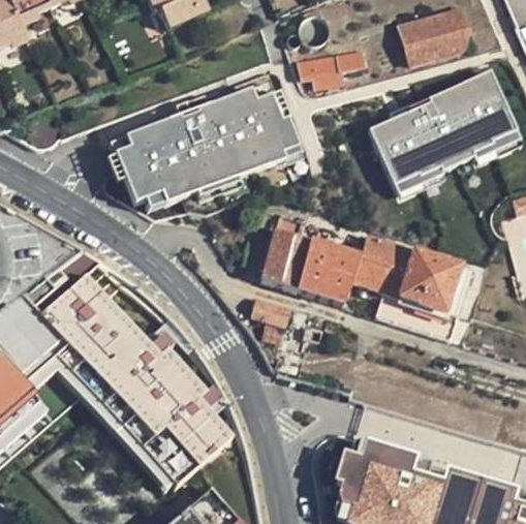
[(31,39),(25,25),(13,0),(5,0),(0,2),(0,47),(11,42),(13,47),(31,39)]
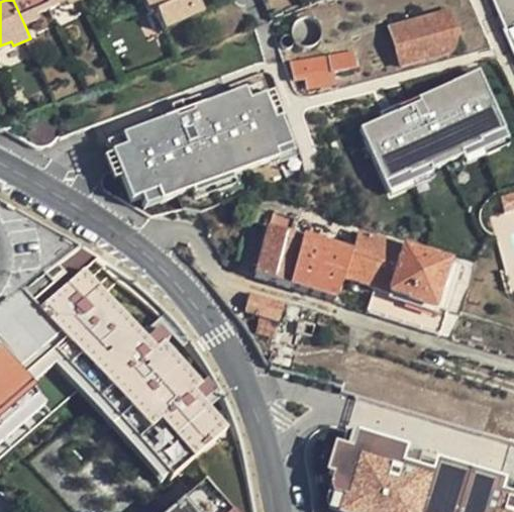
[(39,11),(53,5),(49,0),(13,0),(24,24),(41,17),(39,11)]
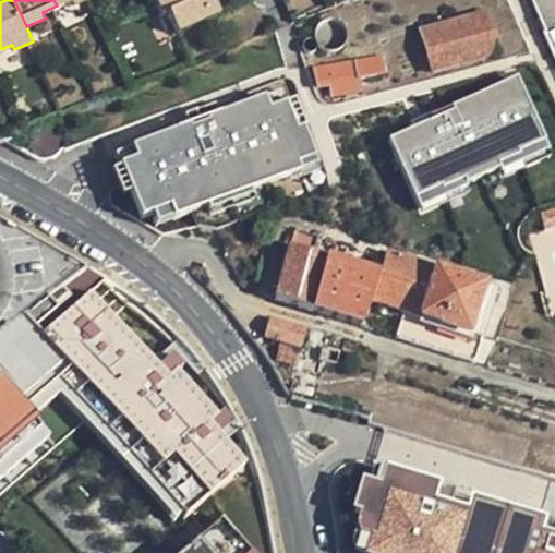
[(153,0),(160,20),(168,16),(175,34),(217,16),(209,0),(153,0)]
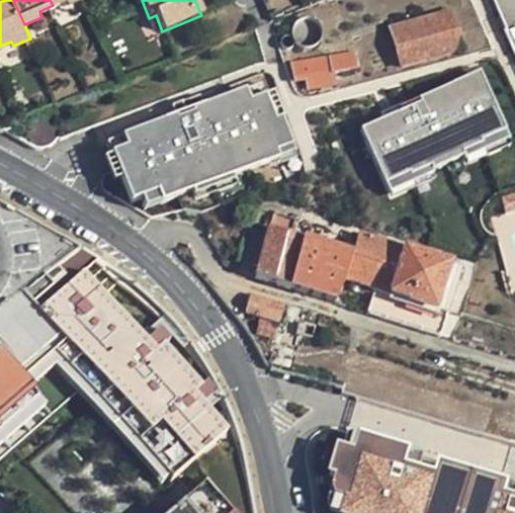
[(463,48),(451,7),(393,25),(404,65),(463,48)]
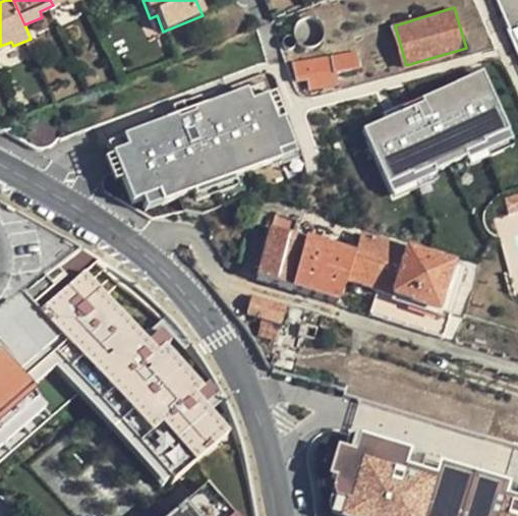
[(337,69),(360,64),(359,48),(296,60),(297,76),(310,74),(312,87),(338,81),(337,69)]
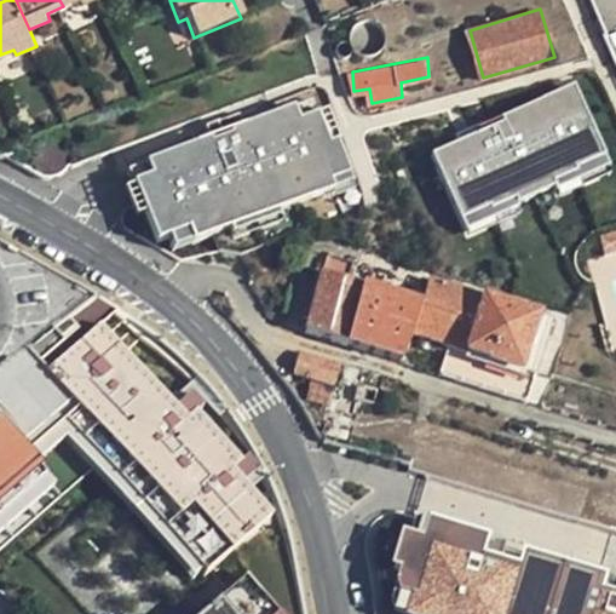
[(602,148),(571,81),(500,114),(502,119),(432,151),(461,217),(516,191),(518,196),(556,179),(553,174),(579,162),(576,159),(602,148)]
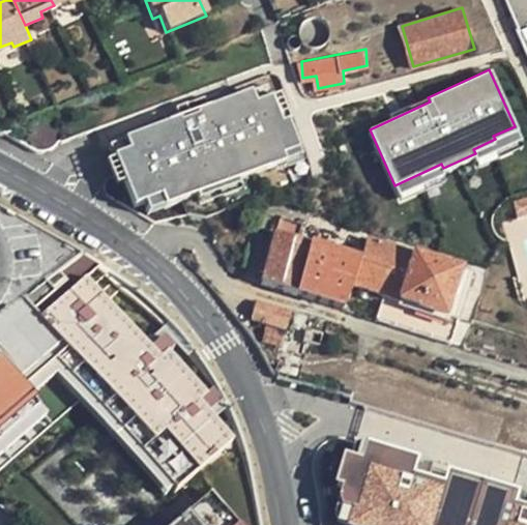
[(289,151),(300,147),(289,118),(283,120),(272,94),(256,100),(251,89),(207,107),(187,114),(183,103),(160,112),(165,122),(105,146),(129,209),(141,205),(157,199),(162,210),(201,195),(243,178),(292,159),(289,151)]
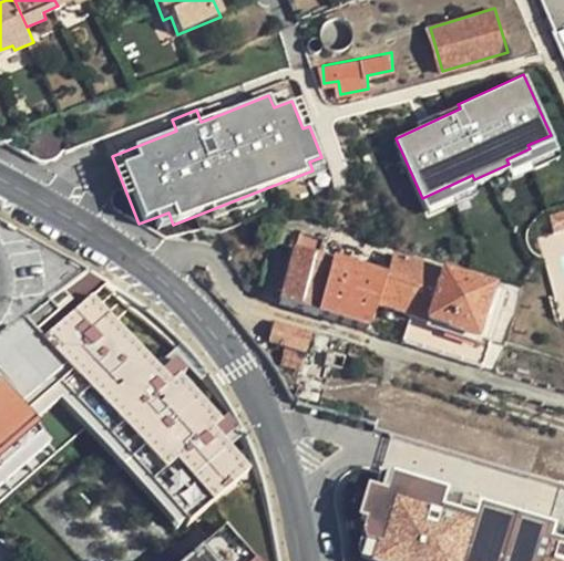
[(560,154),(551,135),(527,145),(530,148),(506,159),(509,164),(514,175),(560,154)]
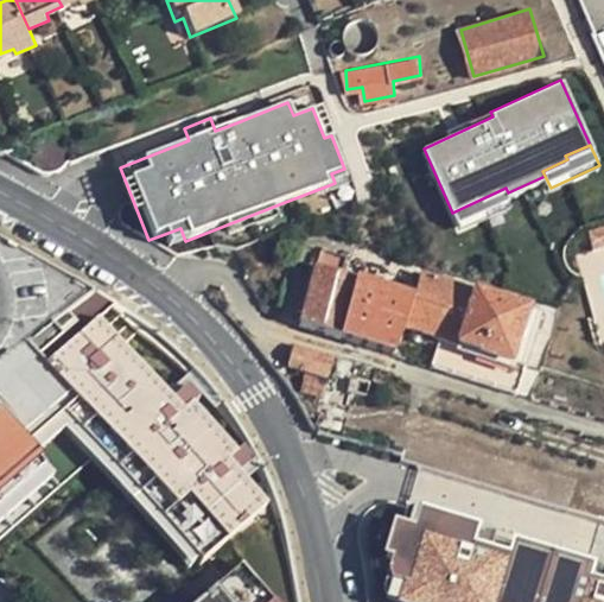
[(508,192),(506,188),(452,213),(461,229),(514,204),(508,192)]
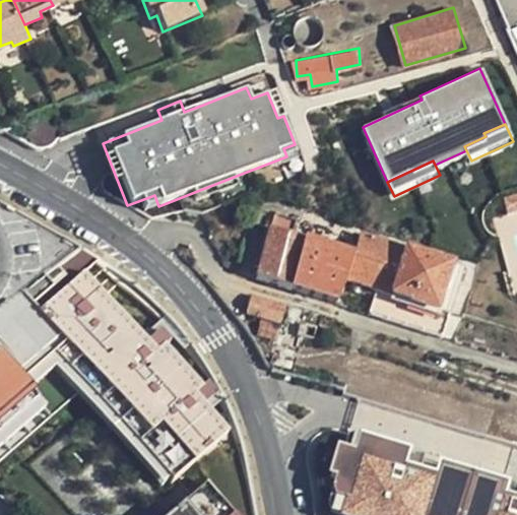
[(243,186),(239,175),(197,191),(201,202),(243,186)]
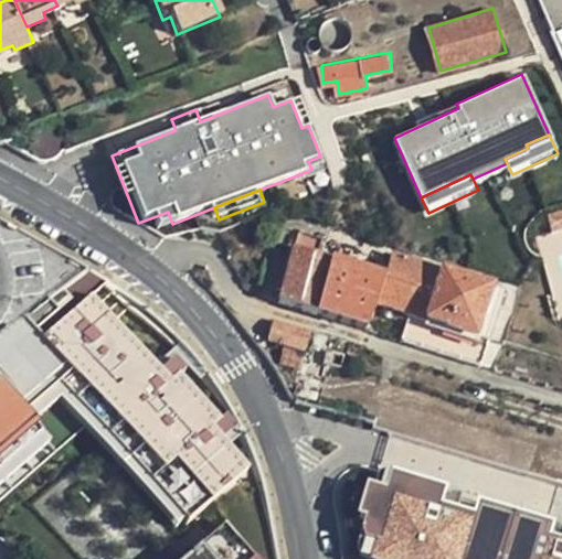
[(317,312),(333,256),(298,245),(281,300),(317,312)]
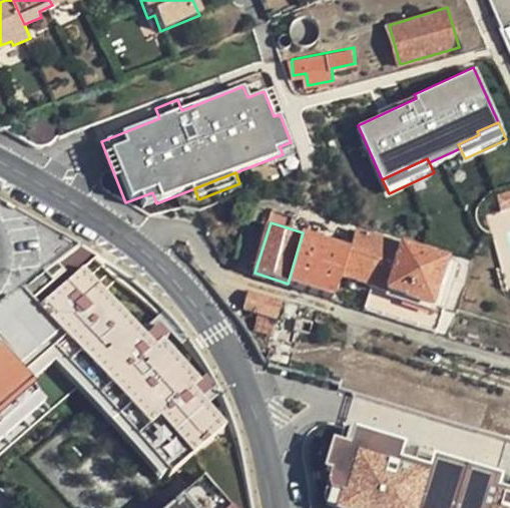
[(305,225),(303,232),(288,284),(334,298),(342,274),(350,247),(325,239),(327,233),(305,225)]
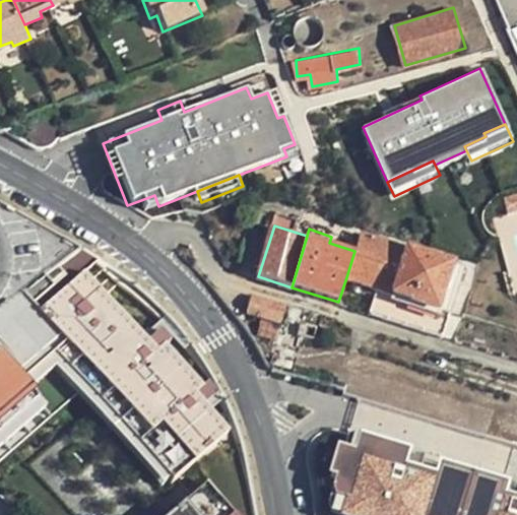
[(361,233),(354,251),(346,277),(378,287),(393,243),(361,233)]
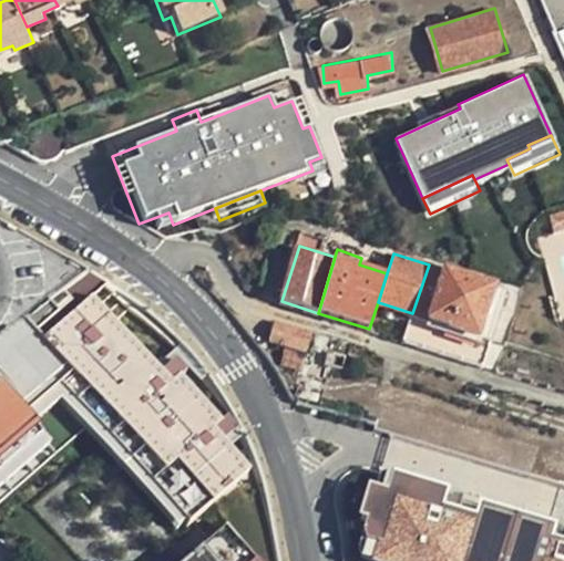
[(429,265),(412,313),(403,340),(484,364),(508,291),(429,265)]
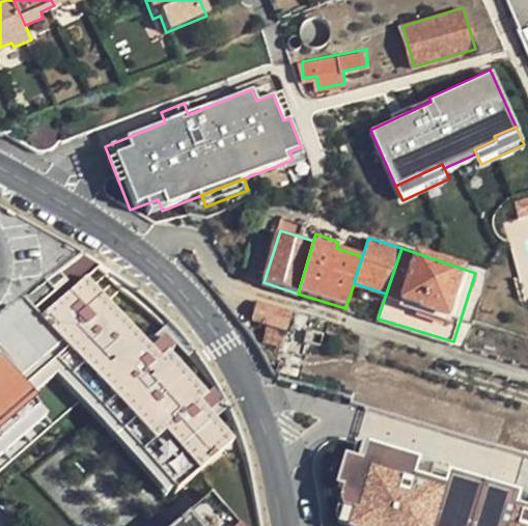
[(84,277),(29,321),(167,492),(170,495),(227,445),(205,419),(198,424),(185,409),(200,394),(163,352),(147,366),(111,327),(120,319),(84,277)]
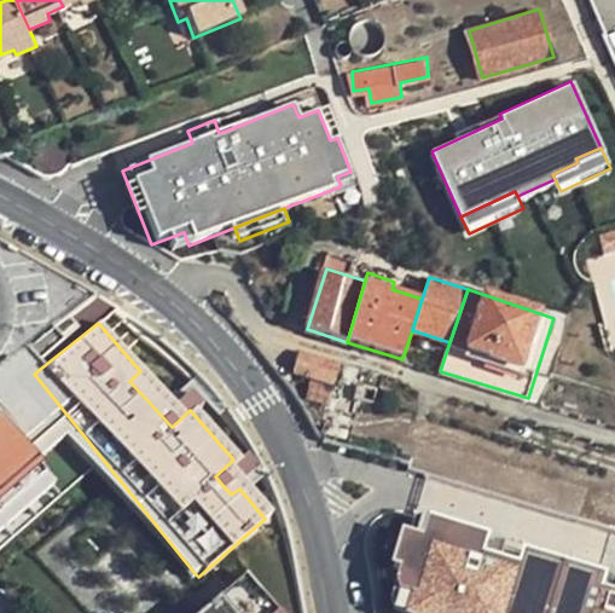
[(308,352),(303,351),(297,374),(315,379),(309,397),(331,403),(343,363),(308,352)]
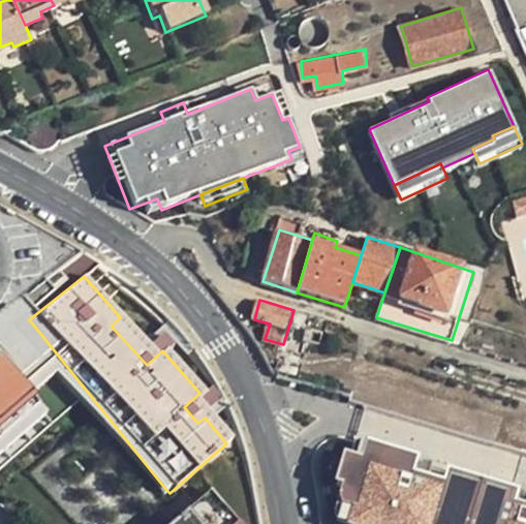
[(29,319),(0,345),(0,352),(26,384),(52,363),(159,496),(166,490),(29,319)]
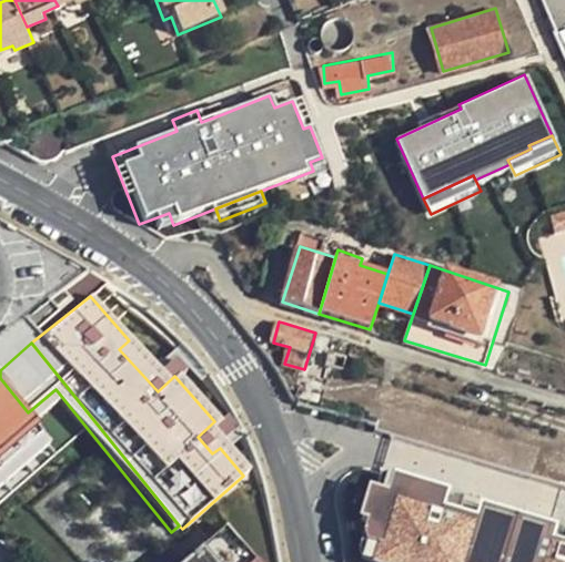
[(0,378),(0,461),(41,428),(0,378)]
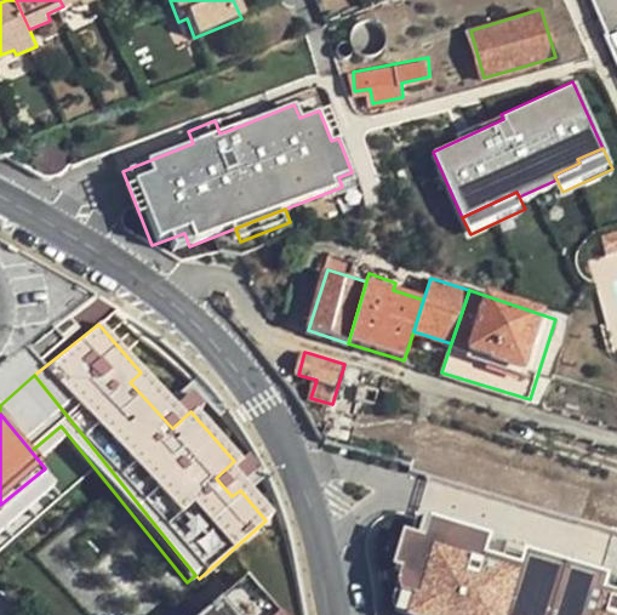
[(400,508),(394,531),(415,537),(421,513),(400,508)]
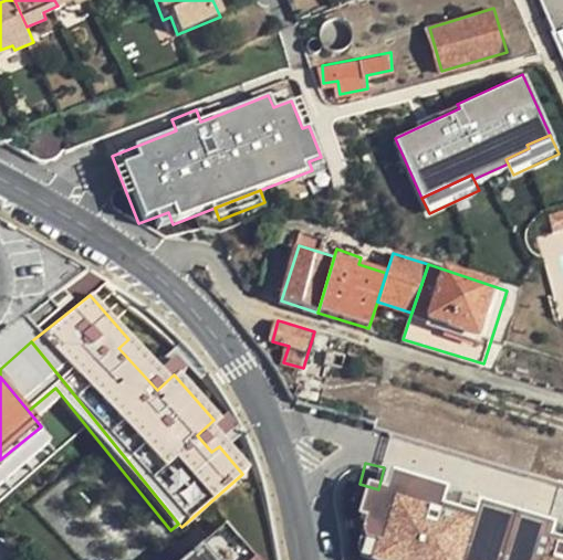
[(562,539),(549,536),(554,516),(473,496),(470,510),(437,502),(442,483),(384,467),(378,489),(360,484),(352,516),(358,518),(353,538),(377,542),(374,558),(382,559),(562,559),(562,539)]
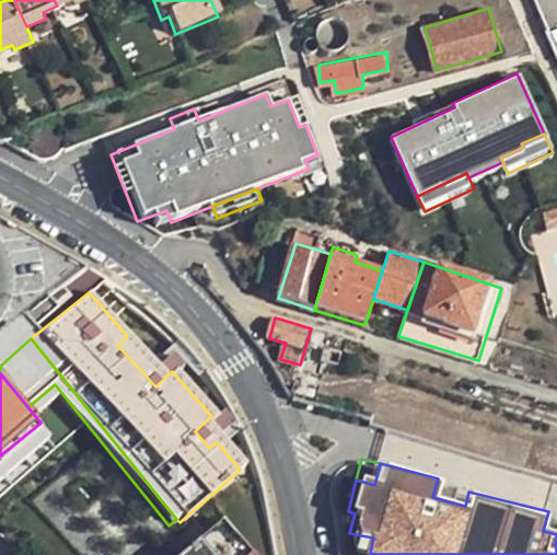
[(196,538),(210,554),(251,554),(219,518),(196,538)]
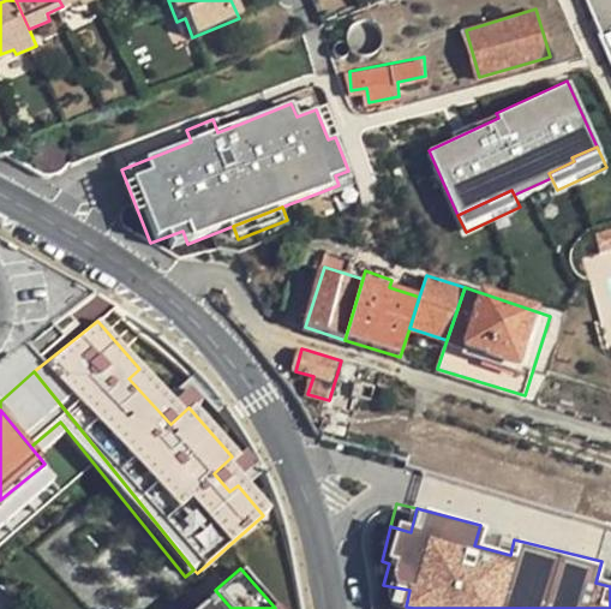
[(409,590),(383,585),(381,602),(406,607),(409,590)]
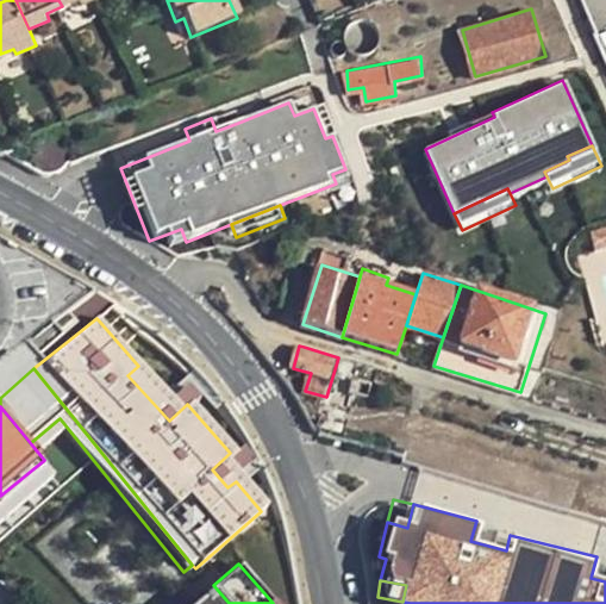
[(229,603),(213,585),(191,603),(229,603)]
